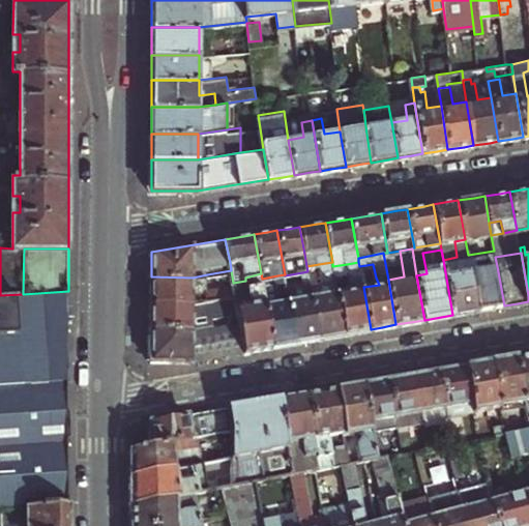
[(457,257),(443,260),(452,315),(466,313),(478,310),(471,270),(468,255),(457,257)]
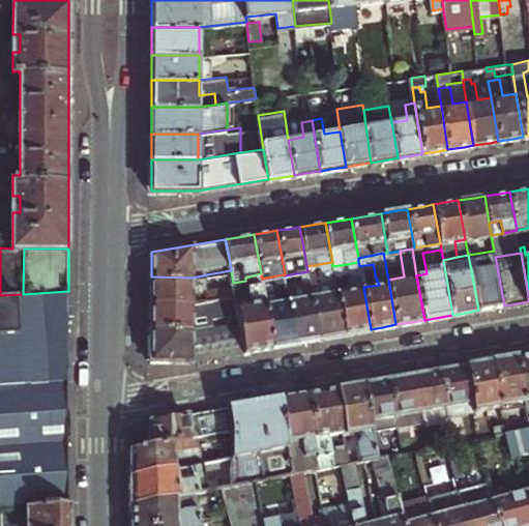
[(371,329),(363,287),(359,266),(358,262),(347,264),(351,289),(338,292),(346,333),(358,331),(371,329)]
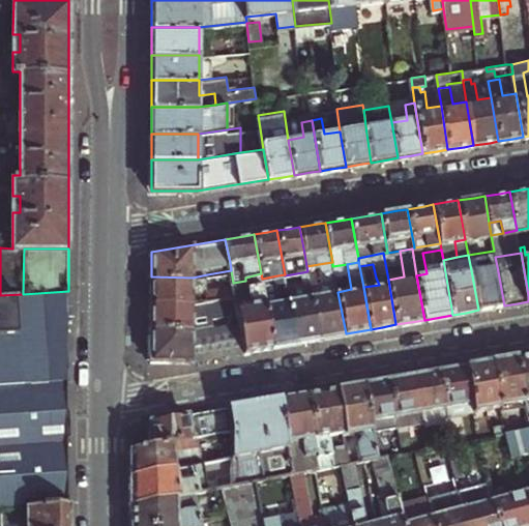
[(497,266),(471,270),(478,310),(492,308),(504,305),(497,266)]
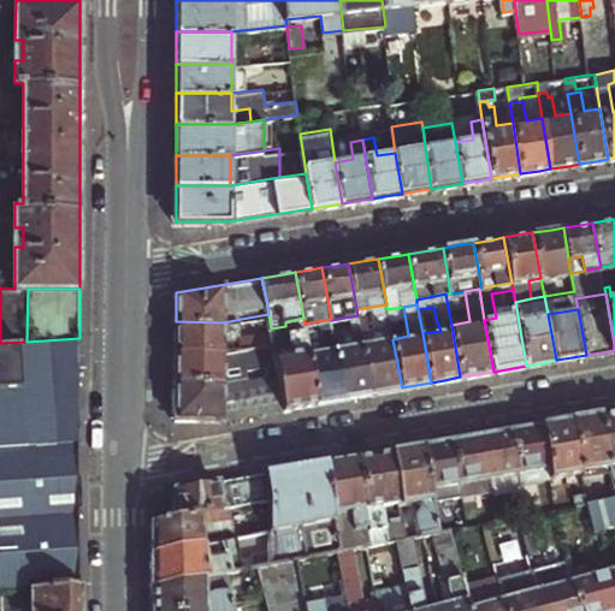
[(388,310),(379,312),(382,325),(360,328),(362,344),(392,339),(388,310)]
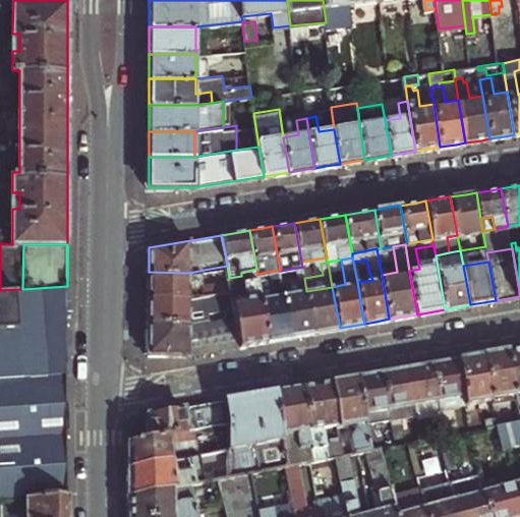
[(241,276),(242,282),(258,279),(257,274),(256,269),(241,273),(241,276)]
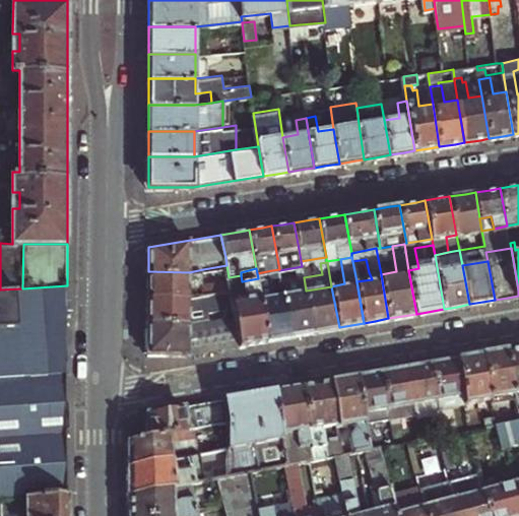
[(148,289),(148,298),(189,298),(205,295),(232,291),(229,277),(204,282),(203,269),(189,272),(148,271),(148,289)]
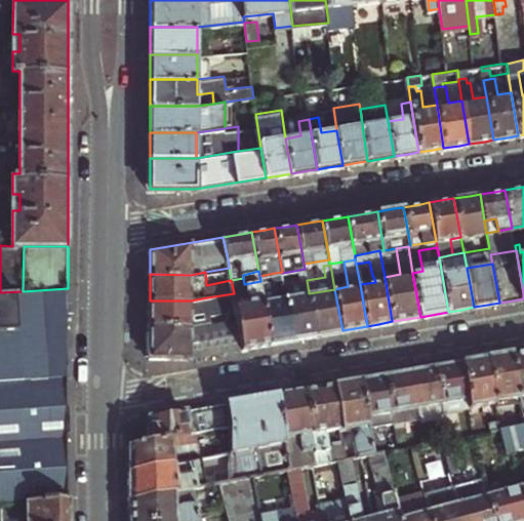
[(272,343),(264,302),(260,281),(244,284),(243,278),(231,280),(234,293),(237,310),(238,318),(241,335),(243,348),(260,345),(272,343)]
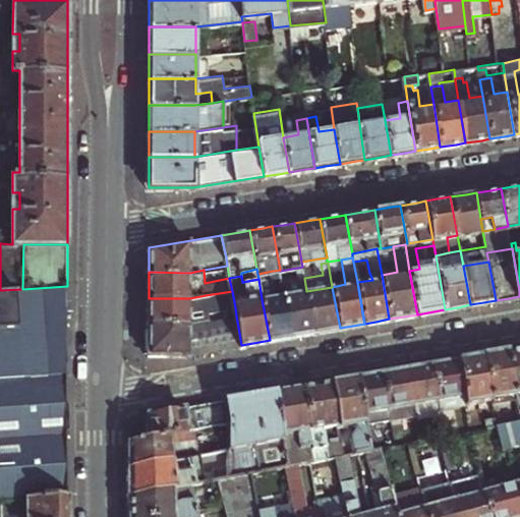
[(0,375),(67,369),(67,332),(67,286),(22,289),(0,290),(0,375)]
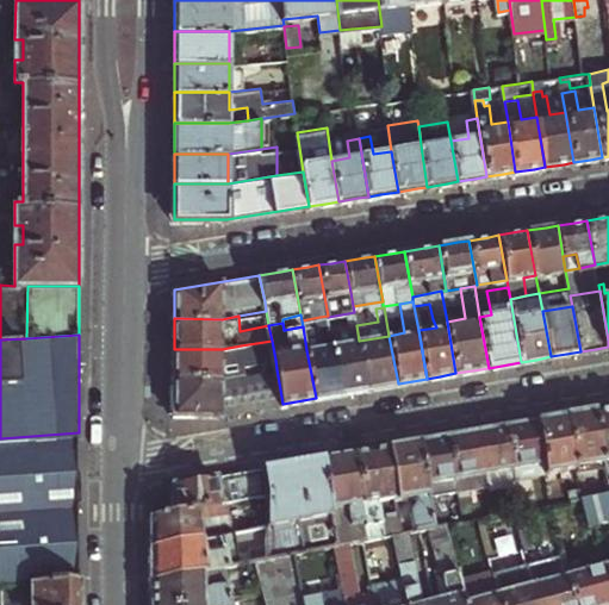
[(398,384),(389,336),(359,341),(367,388),(383,386),(398,384)]
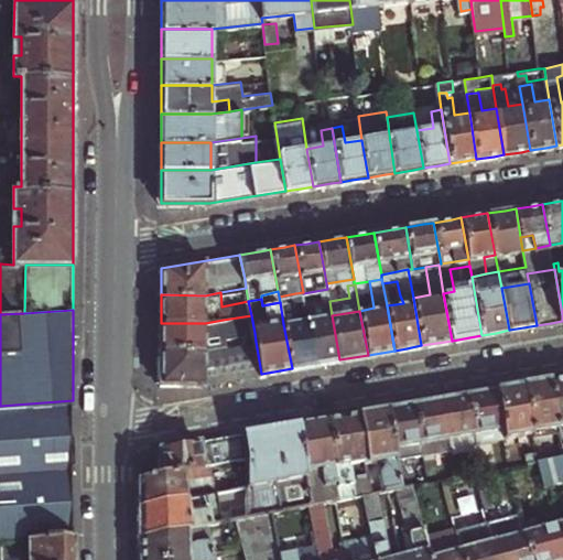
[(205,323),(161,323),(161,340),(161,351),(205,351),(228,347),(226,337),(255,333),(251,315),(223,320),(205,323)]
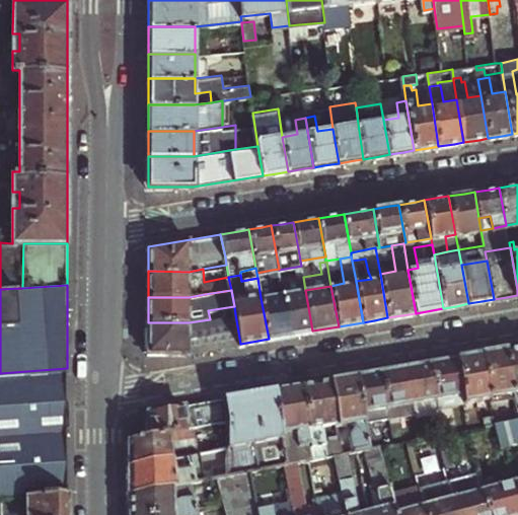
[(312,330),(305,290),(283,294),(290,335),(302,333),(312,330)]
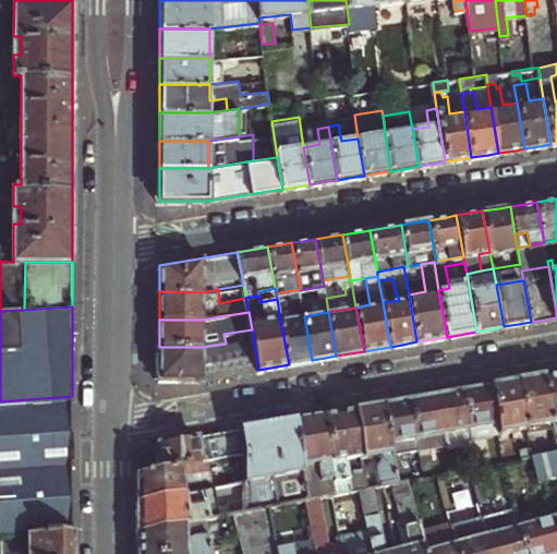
[(312,360),(304,316),(280,321),(289,364),(300,362),(312,360)]
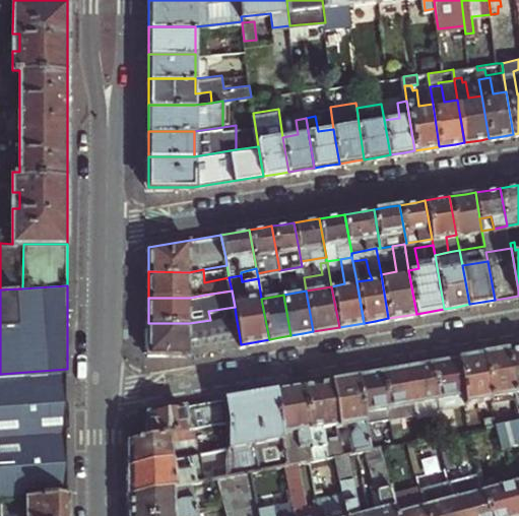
[(239,332),(236,315),(210,320),(189,323),(189,341),(239,332)]
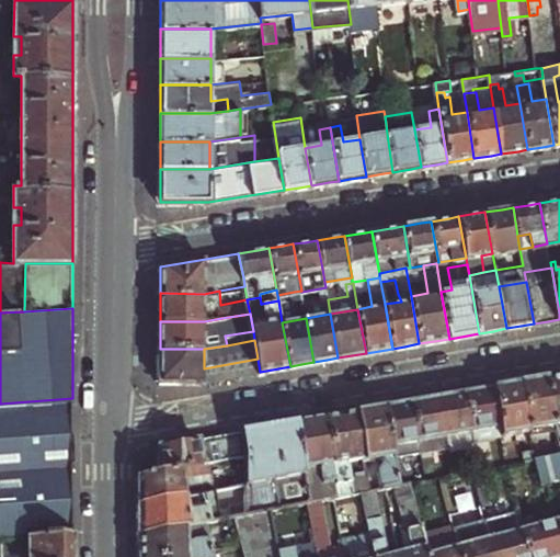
[(204,349),(160,349),(160,372),(160,382),(203,382),(260,372),(258,359),(204,368),(204,349)]
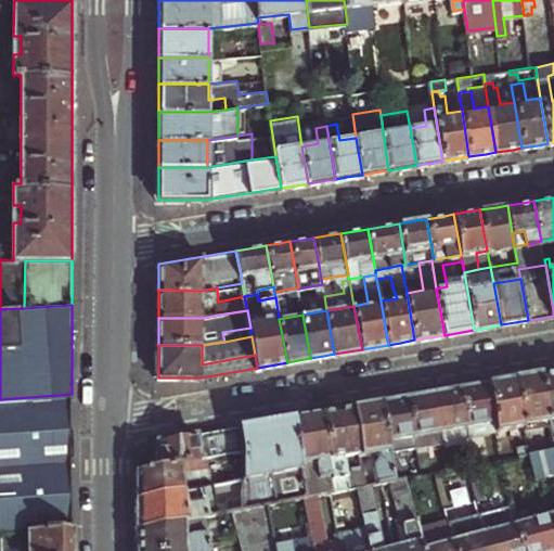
[(553,370),(541,372),(549,419),(553,417),(553,370)]
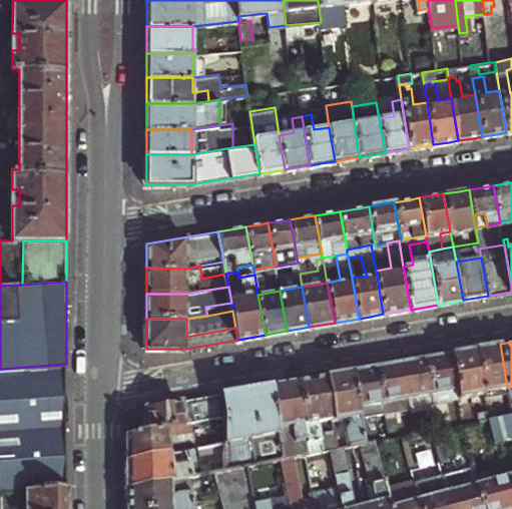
[(489,346),(476,349),(484,391),(507,387),(500,344),(489,346)]
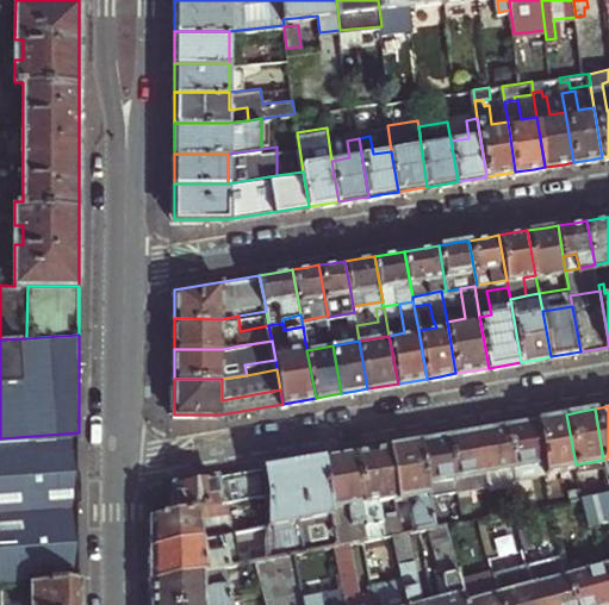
[(576,465),(566,415),(553,417),(538,419),(546,472),(576,466),(576,465)]
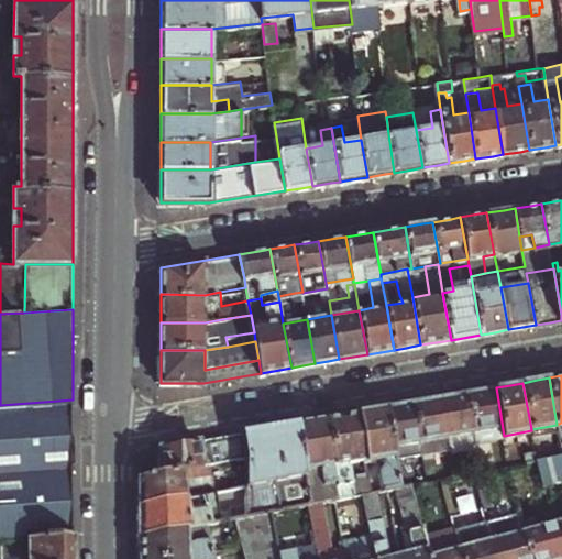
[(504,436),(496,387),(484,390),(469,392),(475,430),(477,441),(504,436)]
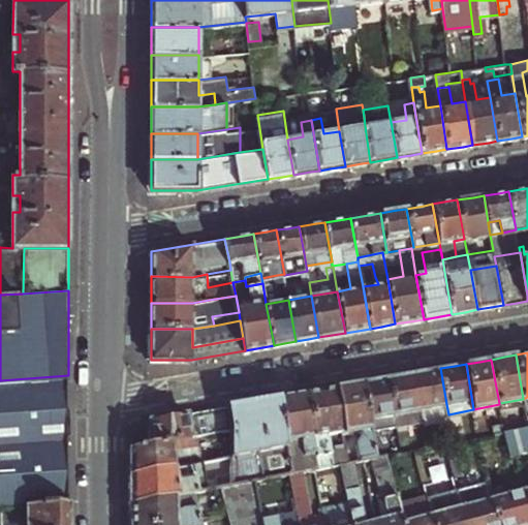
[(428,370),(414,373),(421,408),(446,404),(440,368),(428,370)]
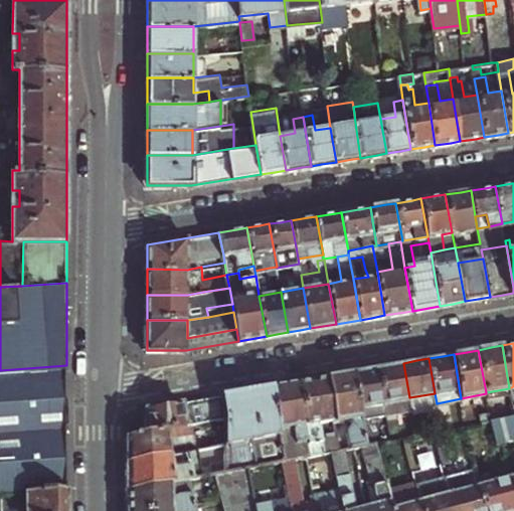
[(409,397),(403,363),(392,365),(379,367),(385,402),(409,397)]
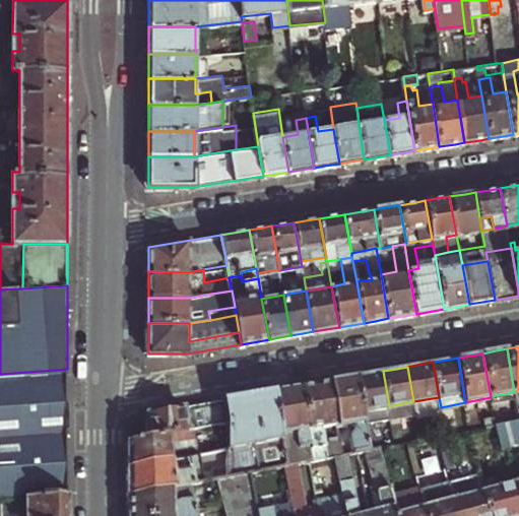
[(0,498),(18,497),(67,493),(67,436),(67,369),(0,374),(0,498)]
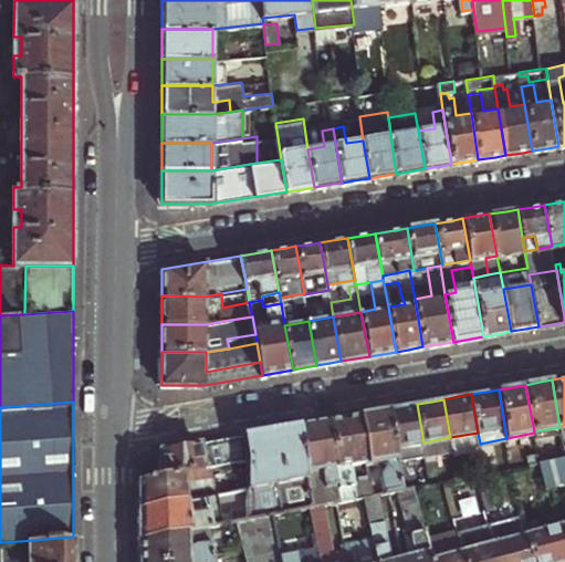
[(424,443),(417,404),(406,406),(389,408),(396,447),(424,443)]
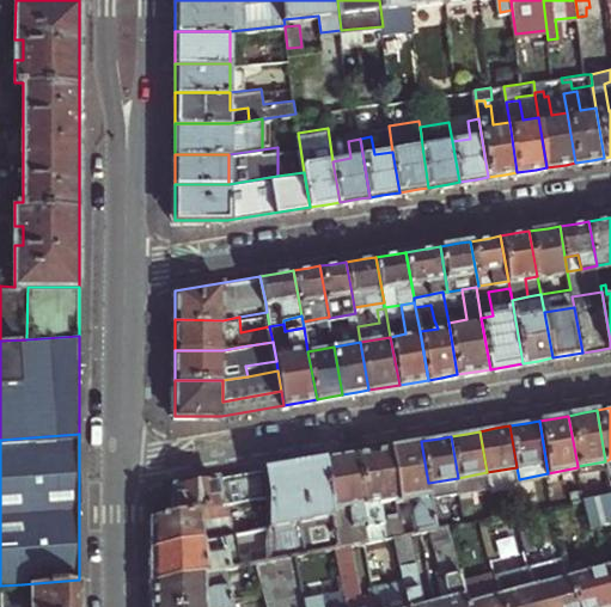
[(405,445),(390,447),(398,497),(398,501),(419,497),(420,504),(417,504),(413,510),(416,531),(421,529),(432,527),(435,526),(428,483),(421,441),(405,445)]
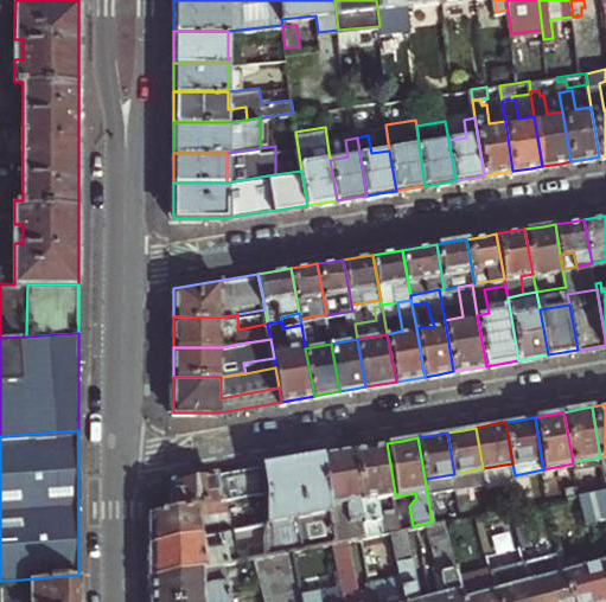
[(395,493),(387,443),(371,446),(352,449),(365,517),(367,527),(368,535),(376,532),(383,531),(377,497),(395,493)]
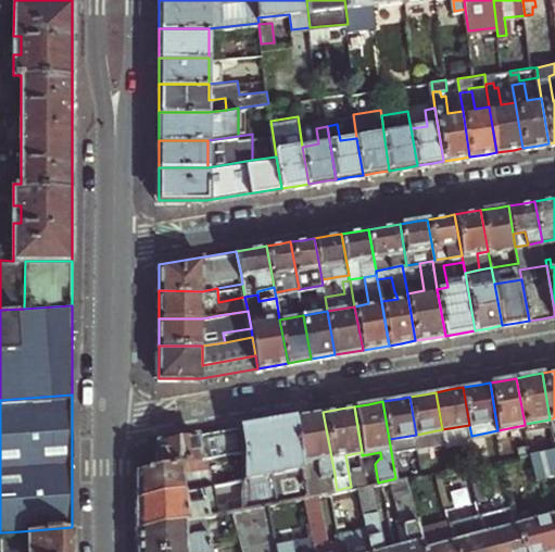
[(310,414),(294,417),(302,462),(318,459),(318,460),(318,464),(319,476),(335,474),(323,412),(310,414)]
